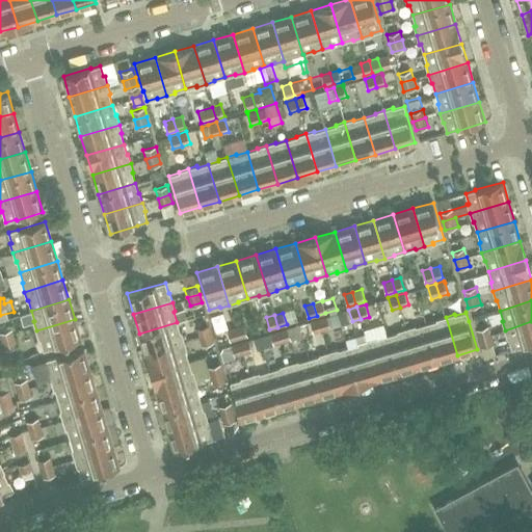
[(330,328),(326,316),(318,318),(321,330),(330,328)]
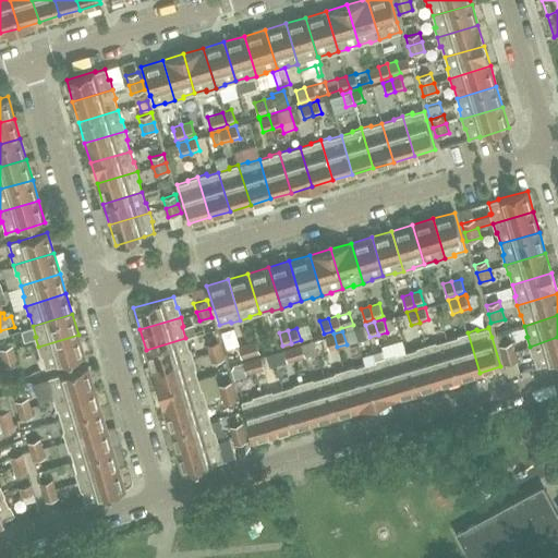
[(458,337),(447,340),(459,379),(480,373),(468,332),(458,336),(458,337)]
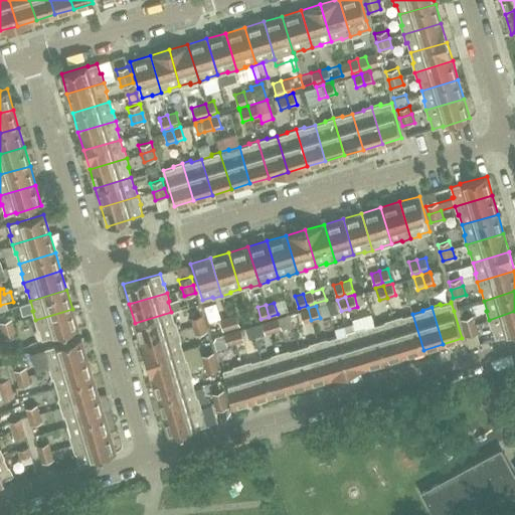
[(303,323),(311,320),(308,308),(300,311),(303,323)]
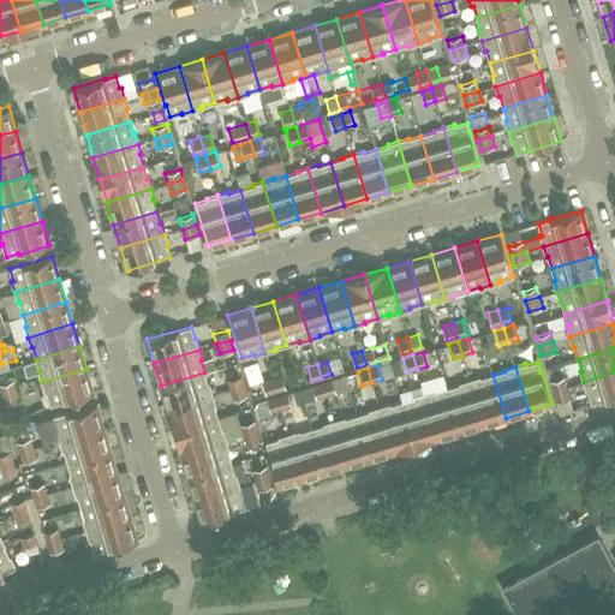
[(61,402),(94,392),(87,369),(42,382),(45,393),(46,393),(51,405),(61,401),(61,402)]
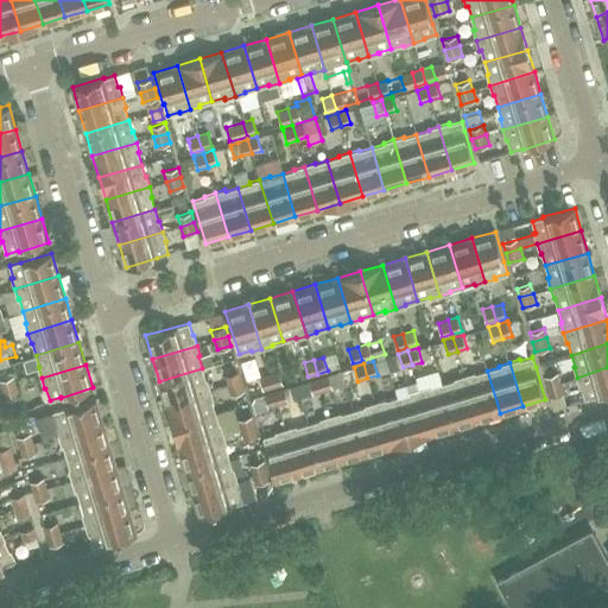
[(597,397),(607,393),(607,367),(577,378),(580,388),(581,387),(586,399),(597,396),(597,397)]
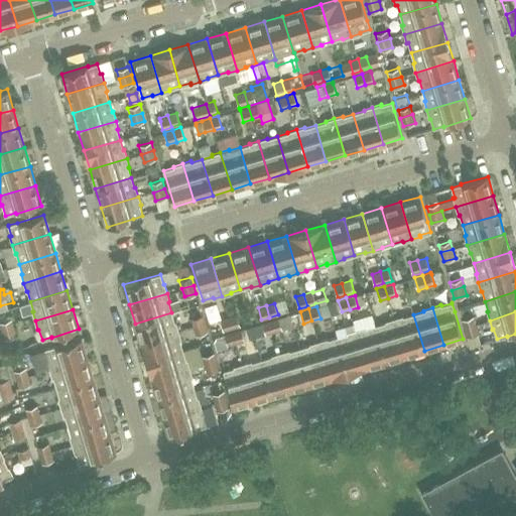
[(135,324),(140,342),(178,331),(175,321),(174,323),(171,312),(135,324)]
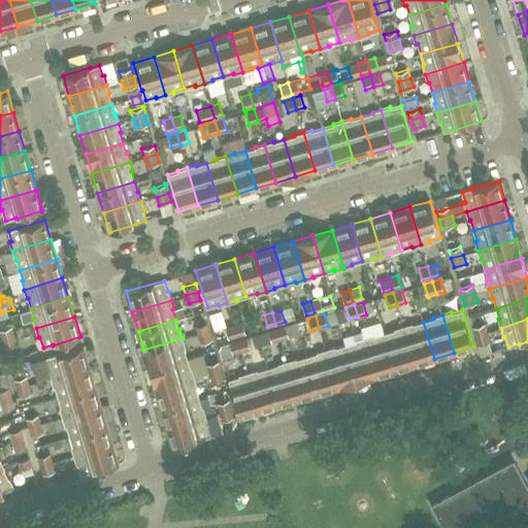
[(207,322),(206,322),(195,326),(197,334),(209,330),(207,322)]
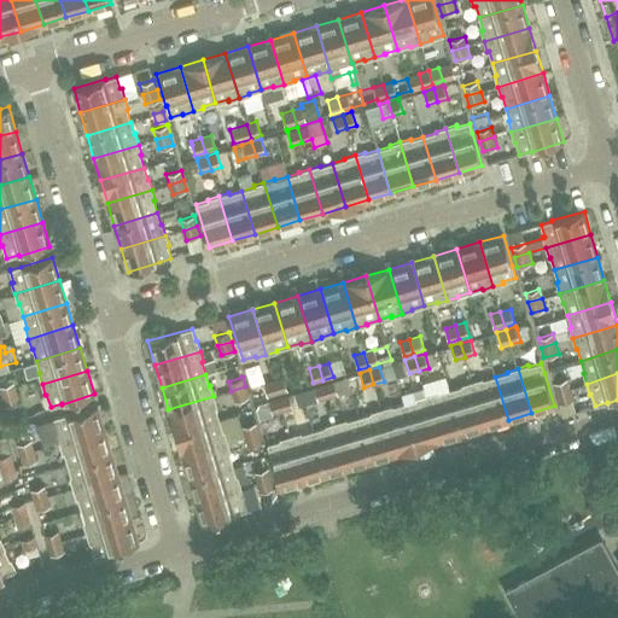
[(284,377),(273,380),(277,394),(287,390),(284,377)]
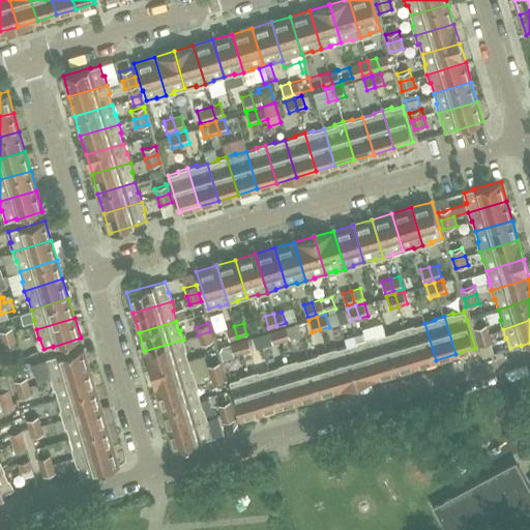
[(281,341),(290,339),(300,335),(297,323),(277,329),(281,341)]
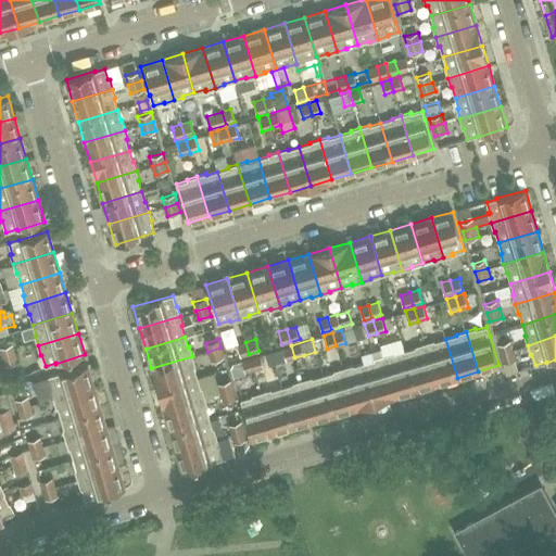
[(434,341),(425,343),(437,383),(457,378),(445,339),(434,342),(434,341)]
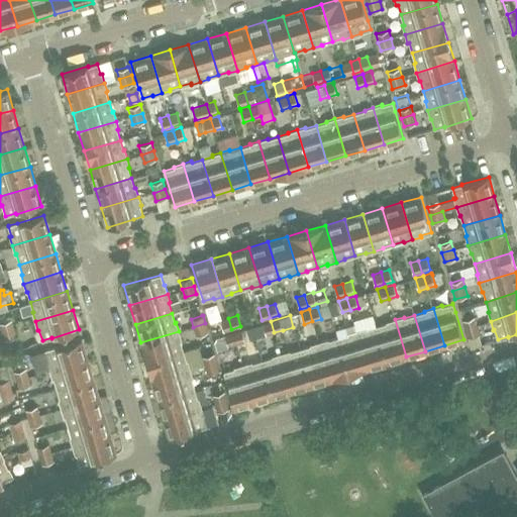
[(462,320),(466,328),(478,325),(475,316),(462,320)]
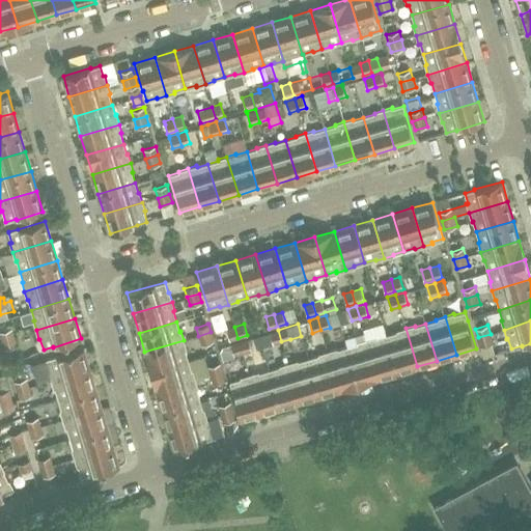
[(226,329),(229,340),(238,338),(234,327),(226,329)]
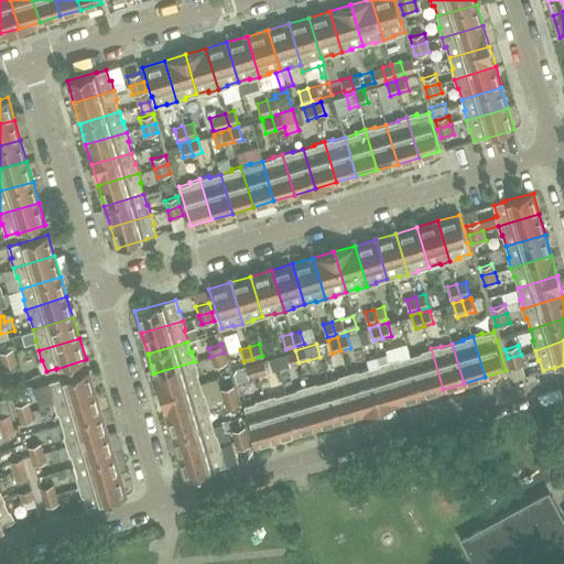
[(12,348),(0,353),(0,351),(0,354),(2,361),(15,358),(12,348)]
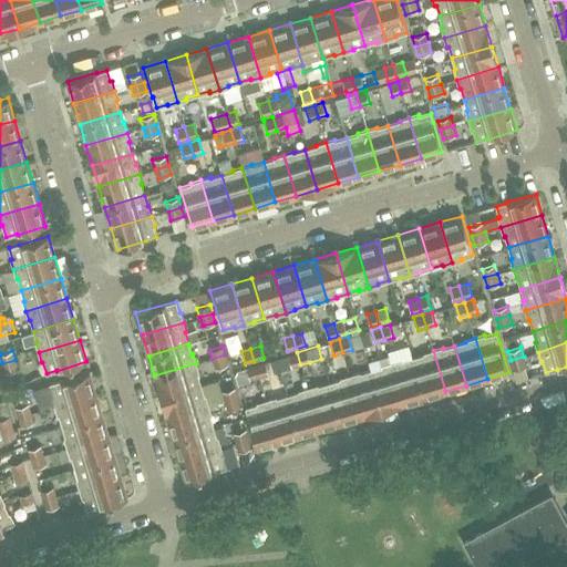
[(424,354),(412,358),(424,398),(445,391),(433,350),(423,353),(424,354)]
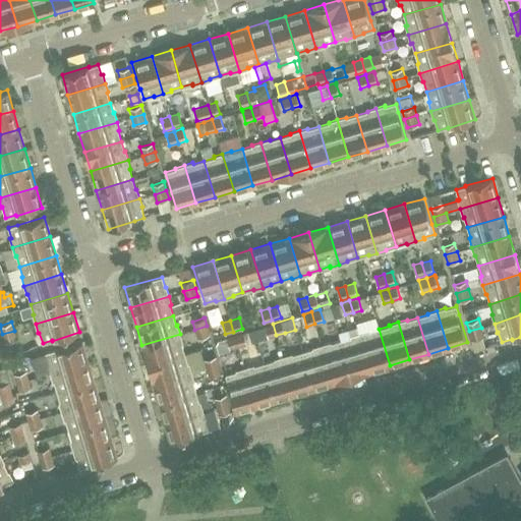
[(264,339),(276,335),(273,324),(265,326),(265,327),(253,330),(257,341),(259,348),(266,346),(264,339)]
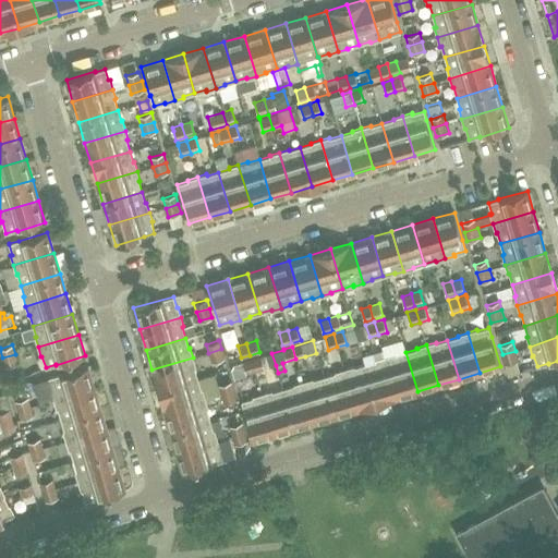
[(225,359),(221,349),(208,353),(211,362),(225,359)]
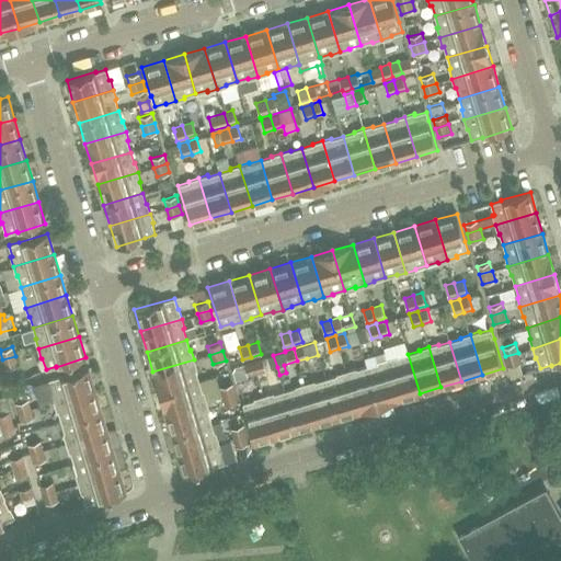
[(505,356),(507,365),(521,362),(518,353),(505,356)]
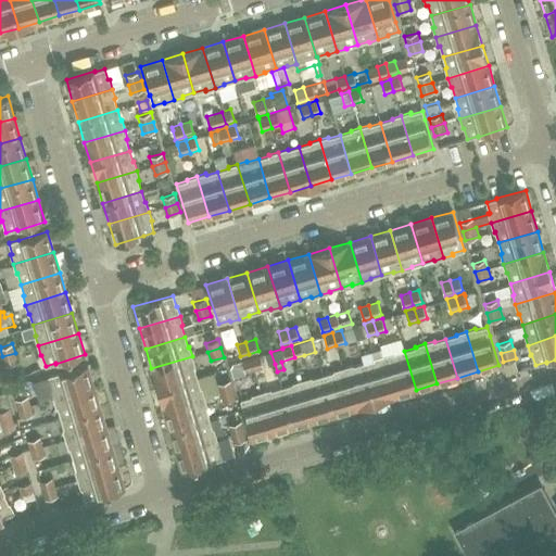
[(393,353),(383,356),(395,396),(416,390),(404,351),(393,354),(393,353)]
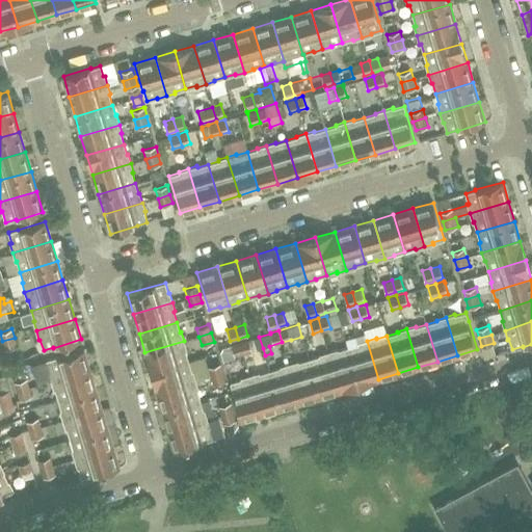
[(243,354),(263,348),(259,337),(248,340),(248,339),(239,342),(243,354)]
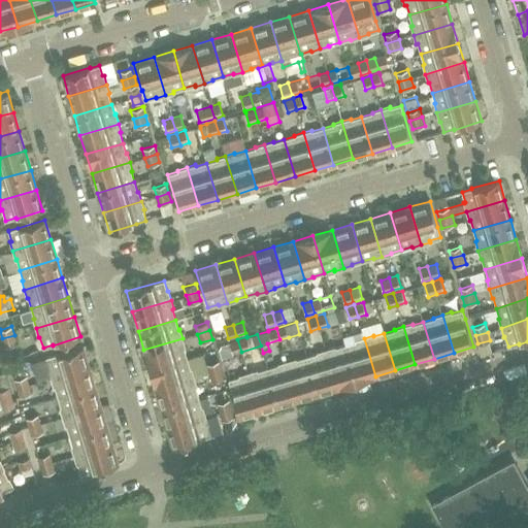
[(17,343),(14,335),(2,338),(4,347),(17,343)]
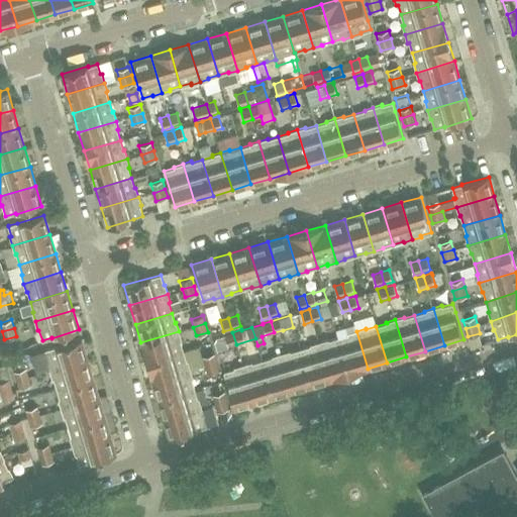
[(140,342),(146,362),(183,350),(181,340),(182,340),(179,331),(140,342)]
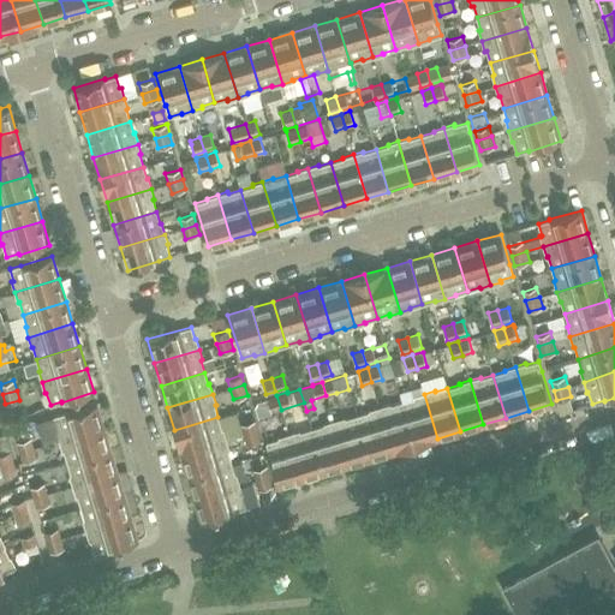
[(415,398),(402,401),(416,445),(437,439),(424,394),(415,396),(415,398)]
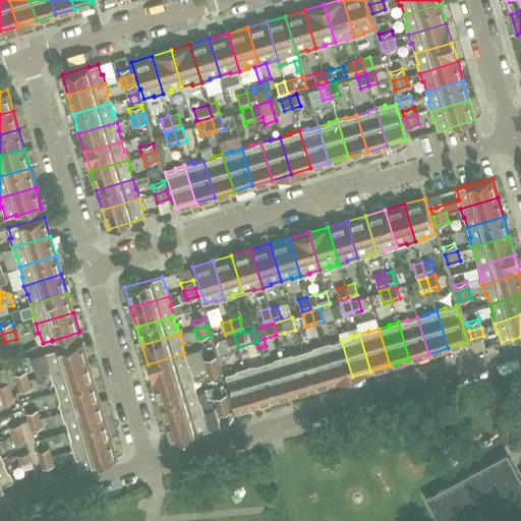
[(230,349),(238,347),(234,335),(227,337),(219,339),(216,345),(219,353),(230,349)]
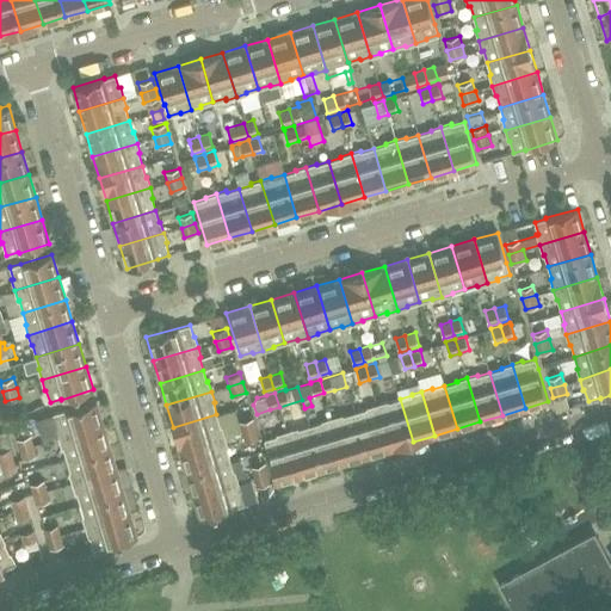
[(387,401),(377,405),(390,449),(413,442),(400,399),(388,402),(387,401)]
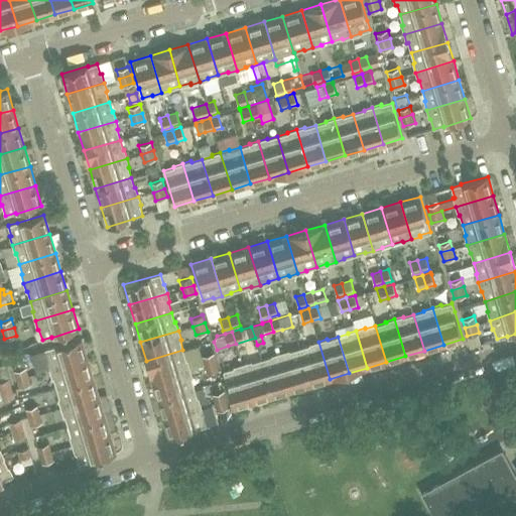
[(87,358),(81,339),(54,347),(31,354),(36,372),(48,368),(49,369),(87,358)]
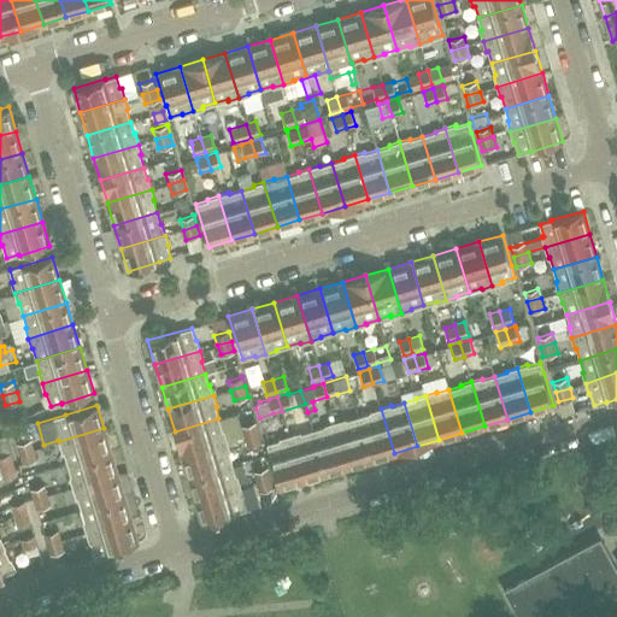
[(370,412),(358,416),(371,460),(394,453),(381,409),(370,411),(370,412)]
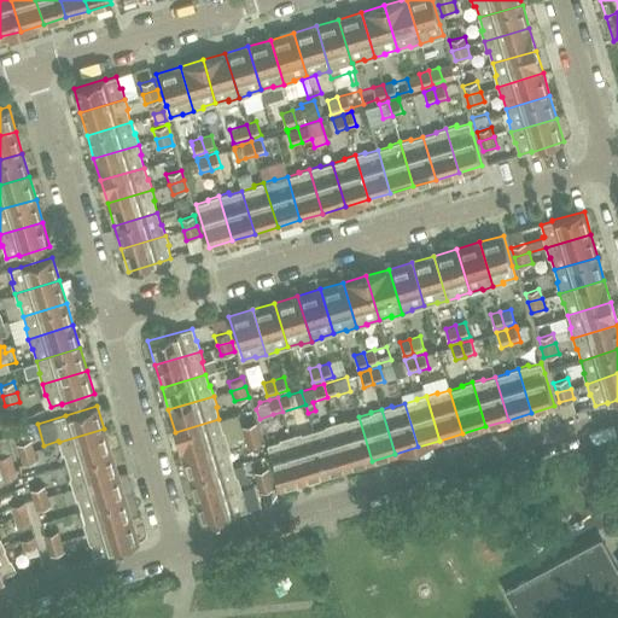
[(345,420),(336,423),(349,467),(372,461),(359,417),(347,420),(345,420)]
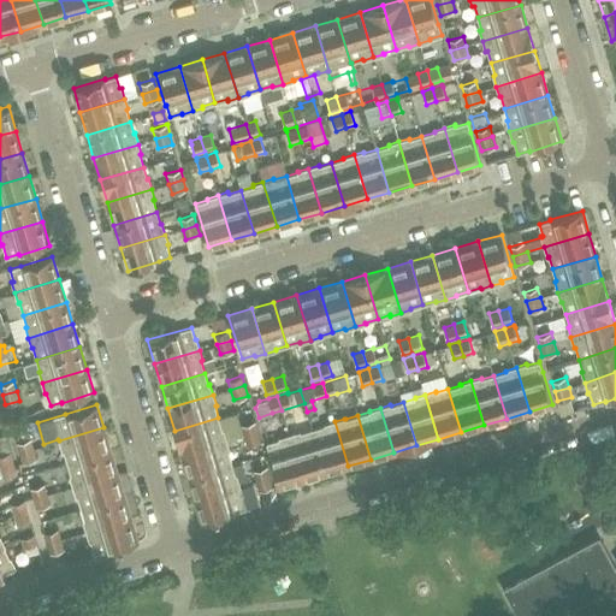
[(175,431),(182,454),(226,440),(224,430),(221,430),(218,418),(175,431)]
